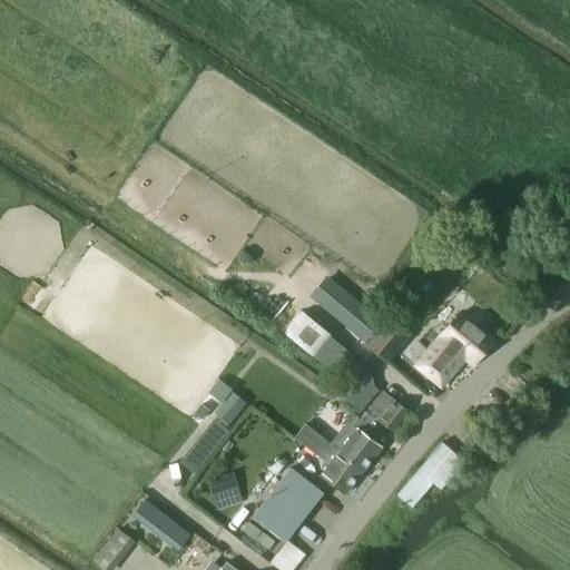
[(229,268),(263,214),(189,169),(179,185),(189,190),(180,205),(159,193),(145,217),(229,268)]
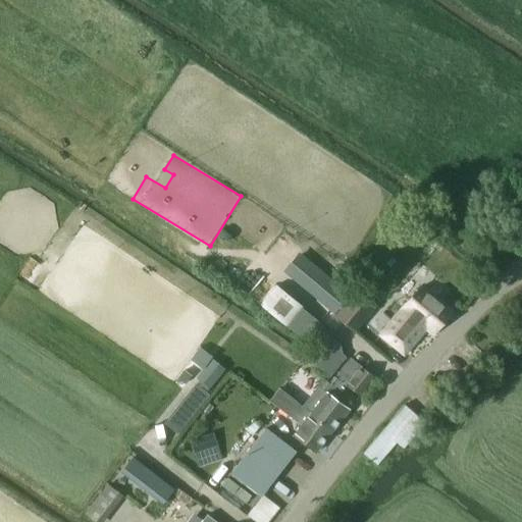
[(499,224),(490,233),(504,247),(512,238),(499,224)]
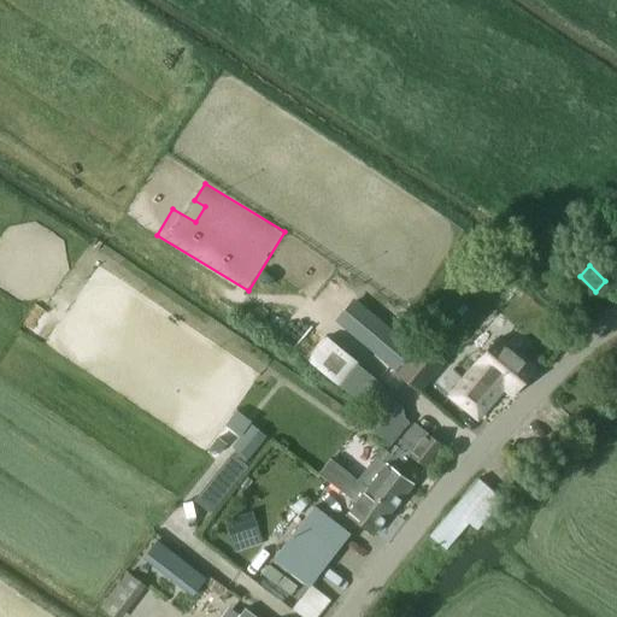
[(353,300),(335,322),(395,372),(413,350),(353,300)]
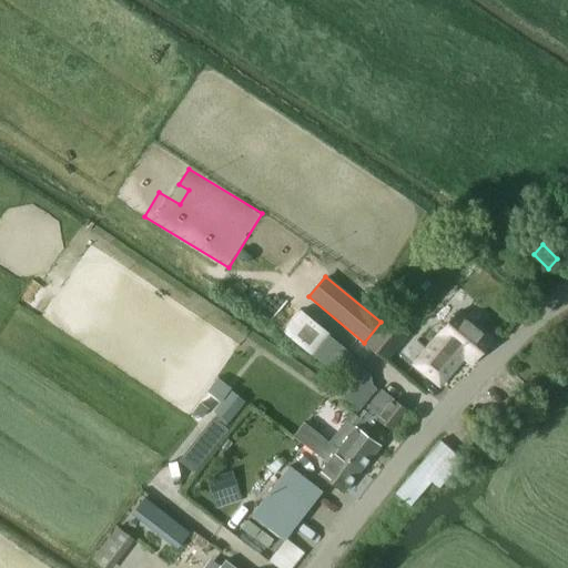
[(32,281),(26,291),(37,298),(43,288),(32,281)]
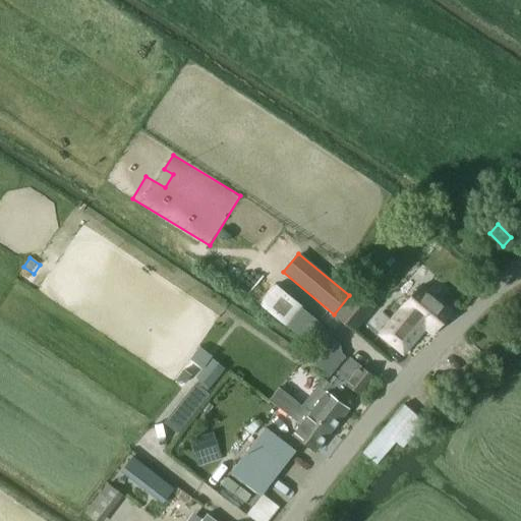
[(289,329),(305,341),(320,322),(304,310),(304,309),(276,286),(259,305),(288,329),(289,329)]
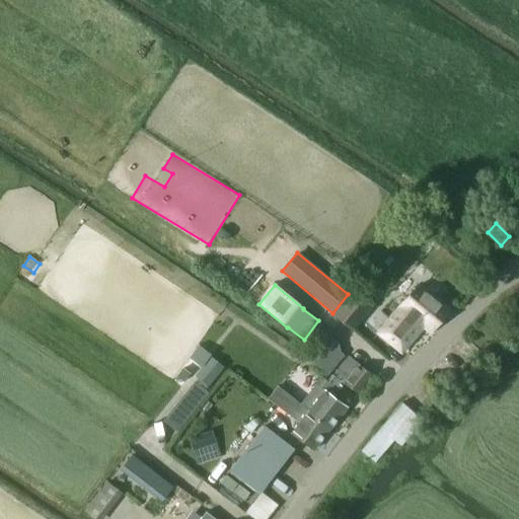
[(402,307),(379,334),(401,353),(425,327),(432,334),(450,311),(420,285),(401,307),(402,307)]
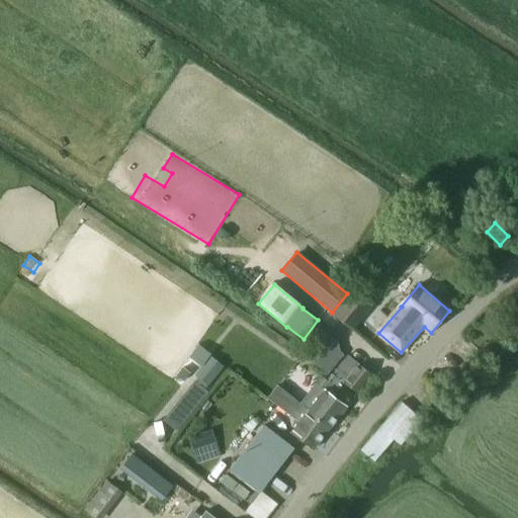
[(352,331),(373,307),(352,289),(332,315),(352,331)]
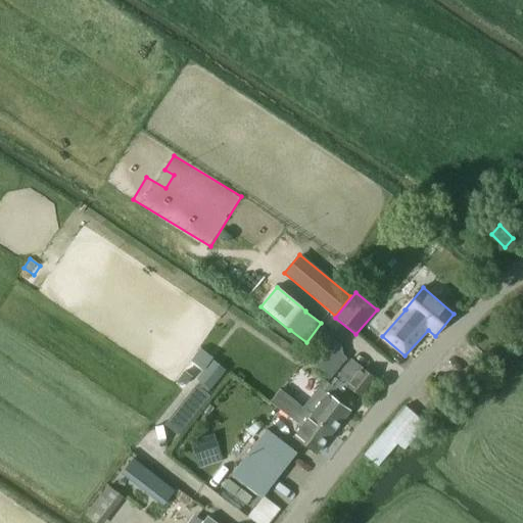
[(322,340),(307,358),(331,376),(345,359),(322,340)]
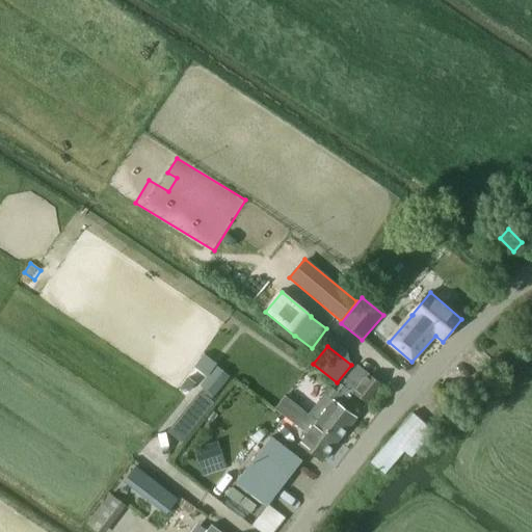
[(216,367),(217,365),(204,354),(194,368),(207,377),(216,367)]
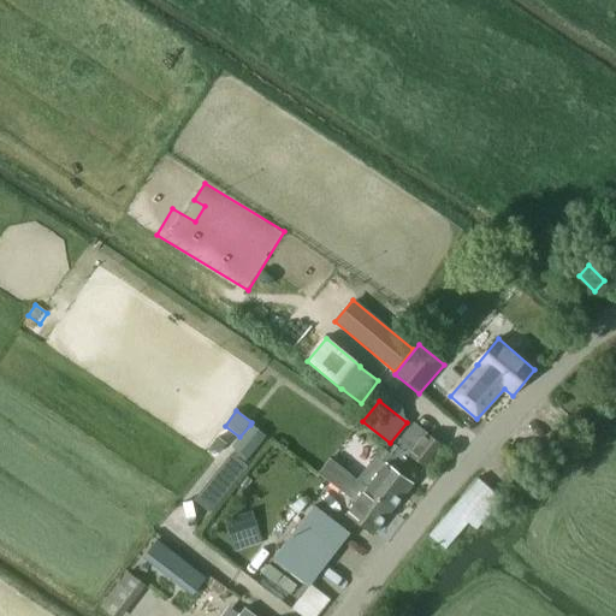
[(235,450),(231,454),(243,465),(266,437),(250,425),(232,448),(235,450)]
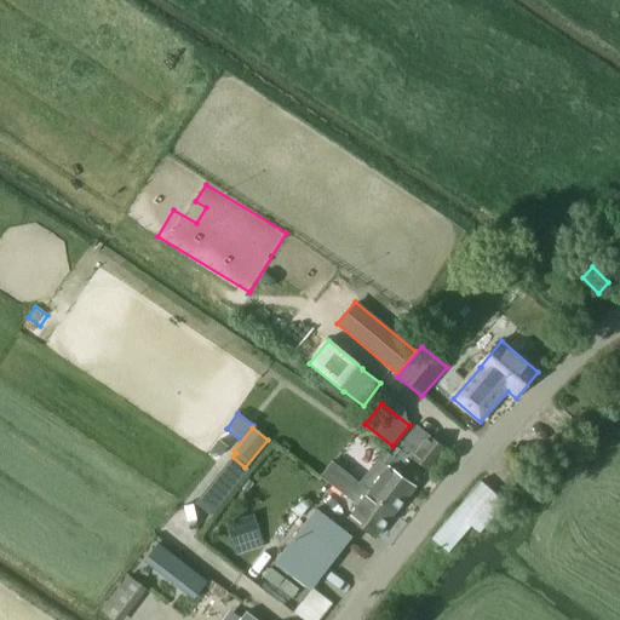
[(384,451),(360,483),(371,492),(368,494),(395,515),(415,488),(400,476),(412,459),(428,471),(445,449),(417,428),(400,449),(397,448),(391,457),(384,451)]
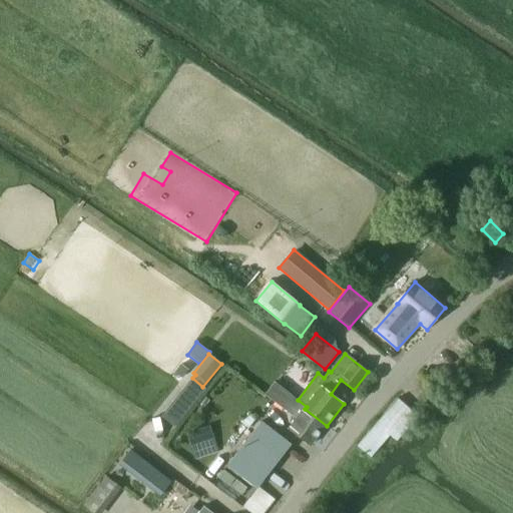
[(181,379),(188,370),(180,365),(174,373),(181,379)]
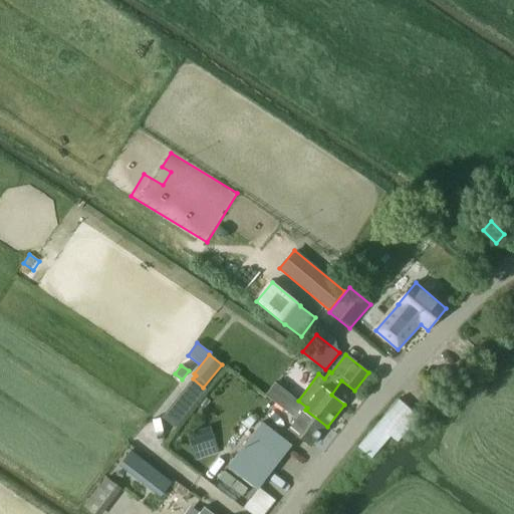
[(162,418),(176,429),(207,390),(203,388),(193,378),(162,418)]
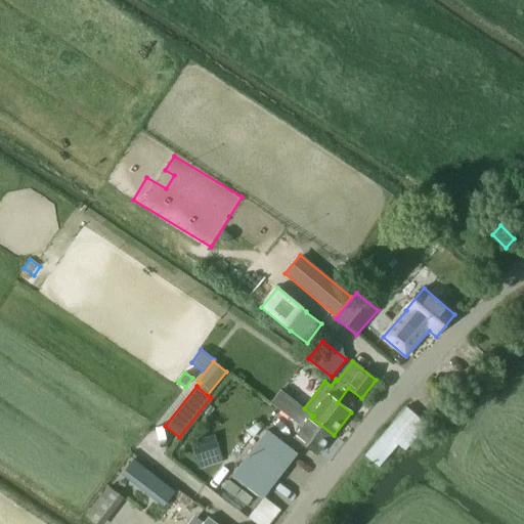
[(280,391),(271,403),(274,406),(303,428),(296,438),(318,455),(334,435),(311,418),(313,416),(304,408),(284,393),(280,391)]
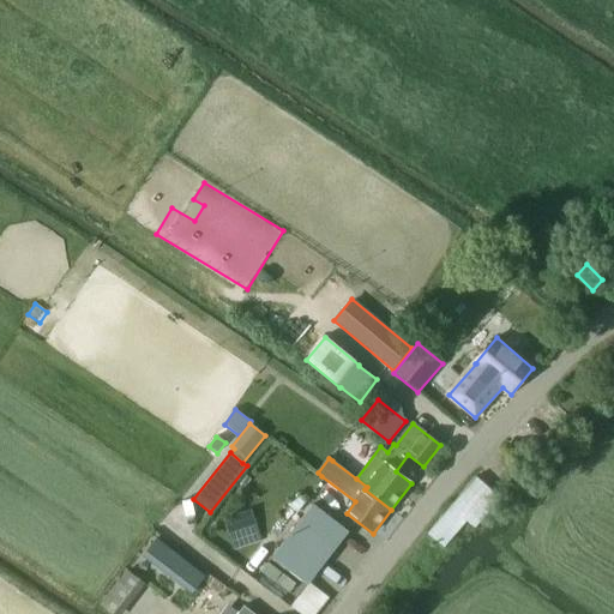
[(476,477),(428,534),(444,547),(465,522),(470,524),(473,522),(476,524),(499,498),(476,477)]
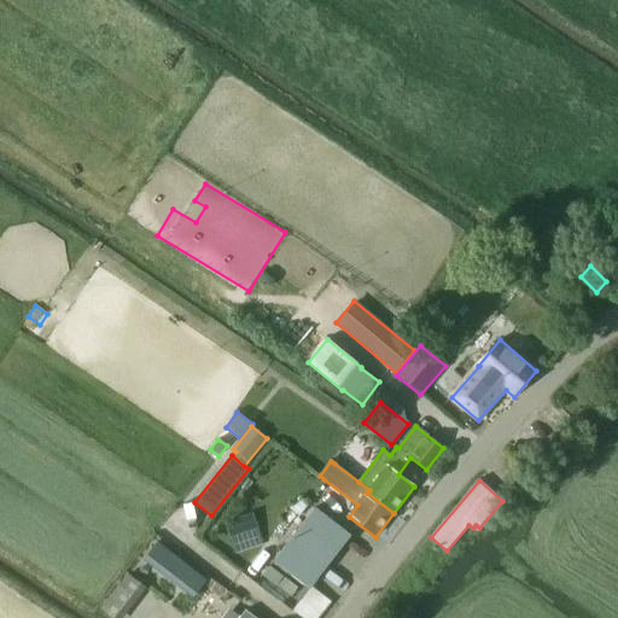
[(310,588),(350,537),(314,509),(275,560),(310,588)]
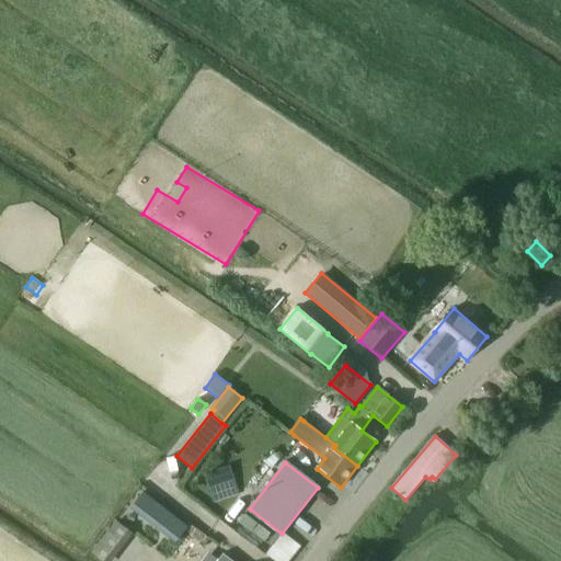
[(148,496),(135,512),(136,512),(175,544),(187,527),(148,496)]
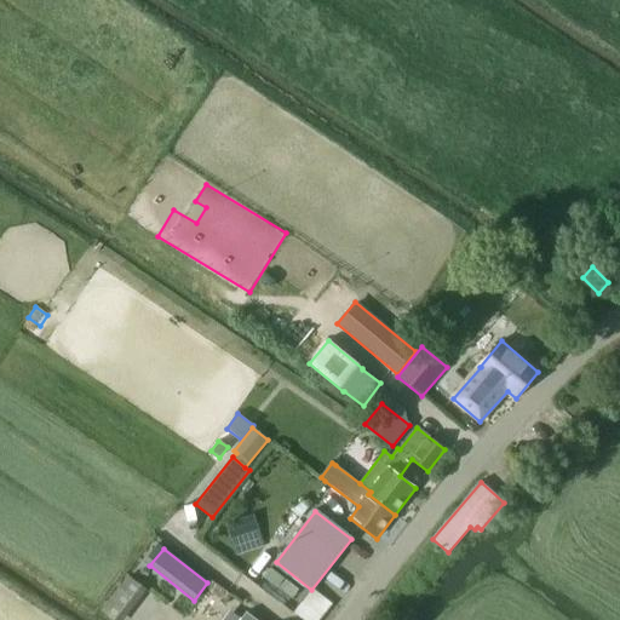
[(112,619),(124,619),(147,591),(128,577),(101,612),(112,619)]
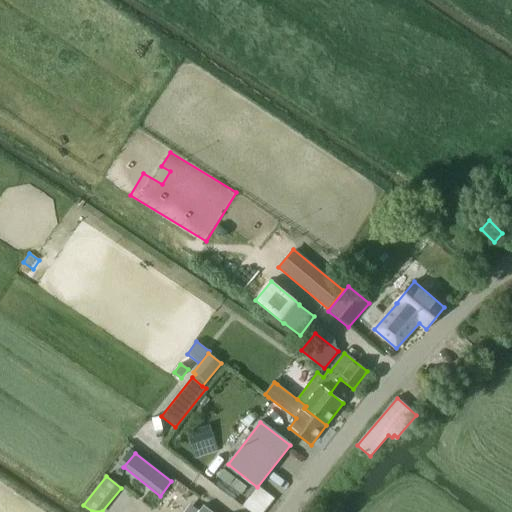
[(257,487),(242,507),(248,511),(262,511),(273,499),(257,487)]
